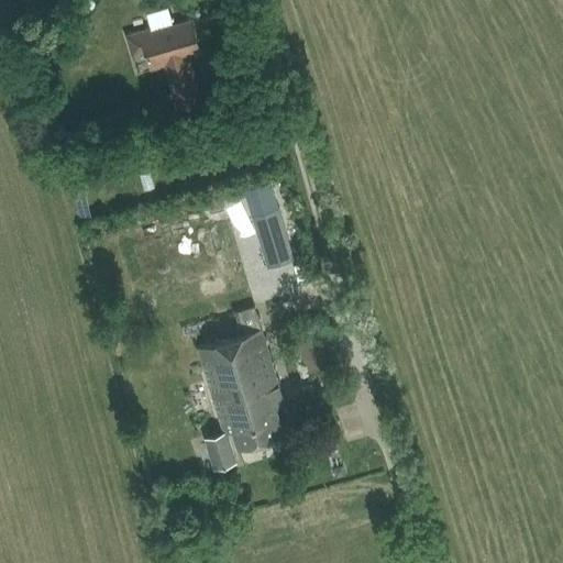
[(148,29),(127,35),(133,55),(146,51),(152,69),(165,65),(178,107),(202,99),(191,62),(188,63),(185,55),(202,51),(192,19),(151,31),(148,29)]
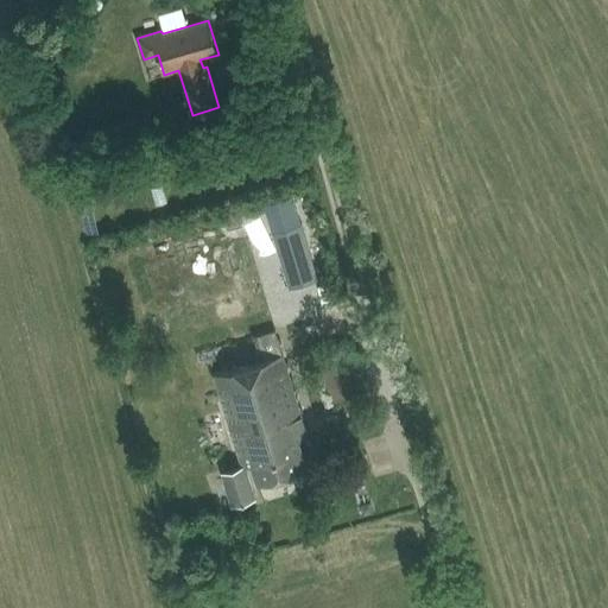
[(302,222),(272,230),(289,286),(318,277),(302,222)]
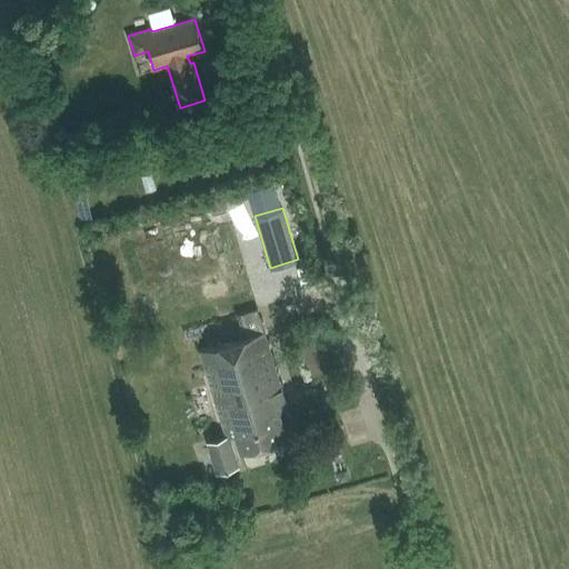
[(235,429),(241,451),(287,437),(279,410),(288,408),(257,309),(195,328),(226,431),(235,429)]
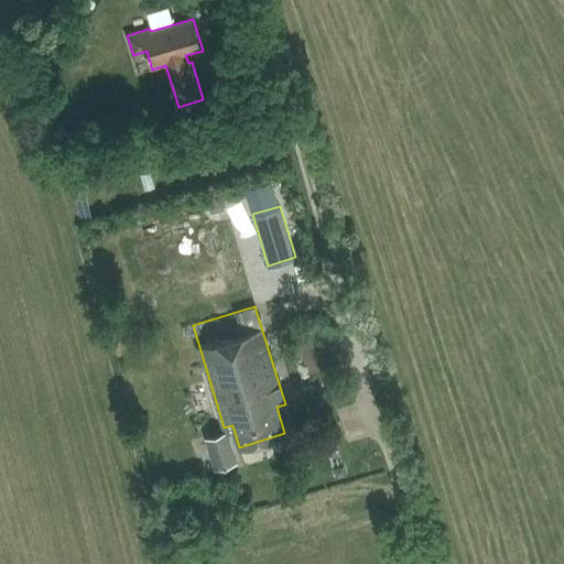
[(227,431),(205,437),(214,469),(237,462),(227,431)]
